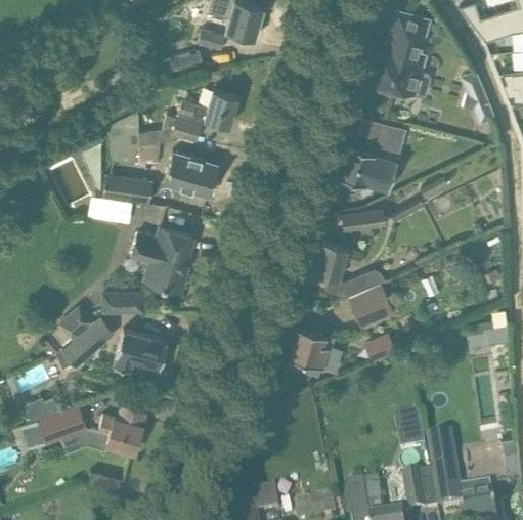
[(211,0),(208,11),(230,17),(226,34),(254,42),(263,9),(235,1),(235,0),(211,0)]
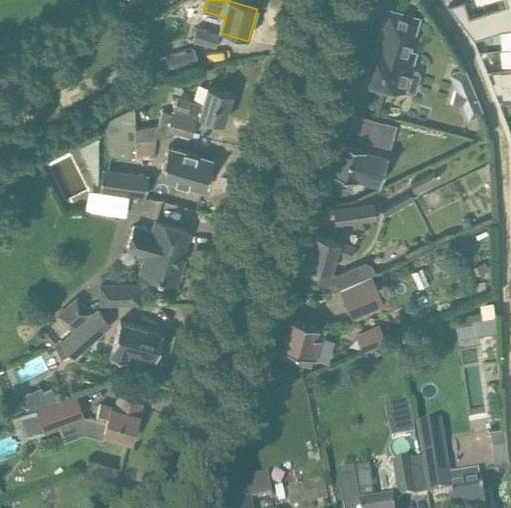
[(464,4),(449,9),(459,23),(467,33),(480,29),(480,28),(484,40),(501,34),(499,17),(510,15),(510,0),(503,0),(506,8),(469,20),(464,4)]
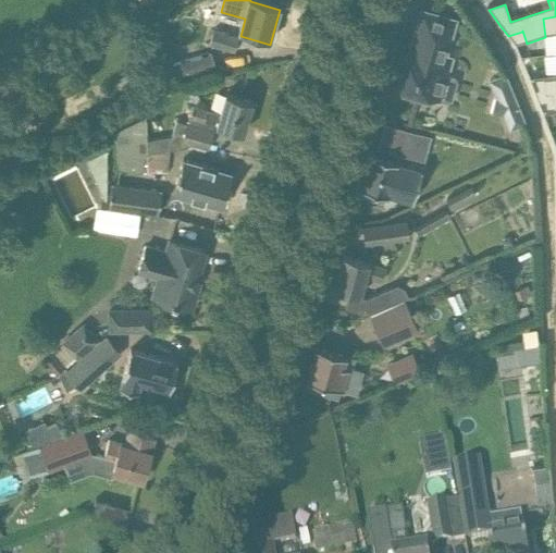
[(399,46),(393,66),(404,69),(400,82),(397,91),(407,94),(410,95),(440,103),(440,102),(447,105),(452,101),(456,85),(454,82),(446,80),(452,61),(445,60),(456,24),(422,14),(412,48),(411,50),(409,49),(399,46)]
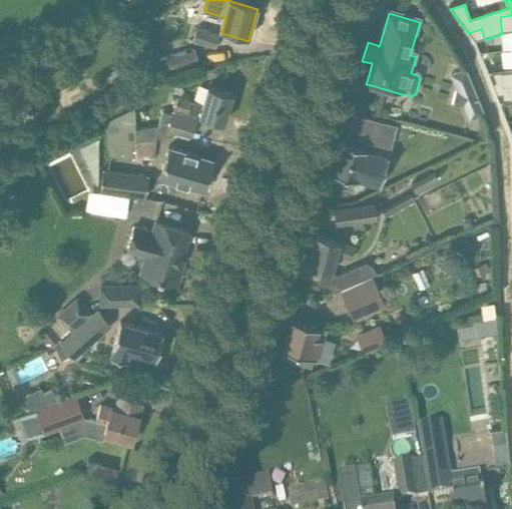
[(511,15),(500,17),(502,34),(511,33),(511,15)]
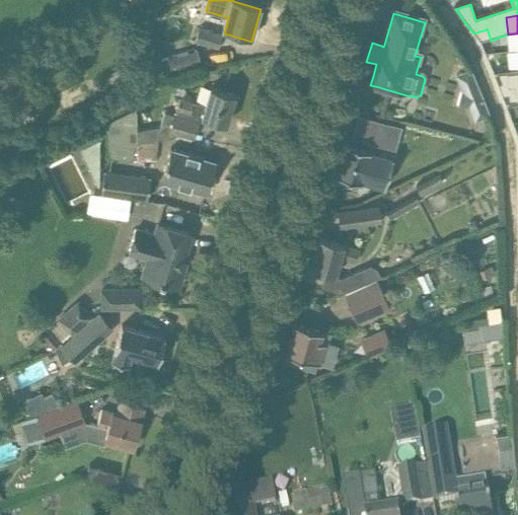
[(487,29),(473,33),(481,44),(491,41),(487,29)]
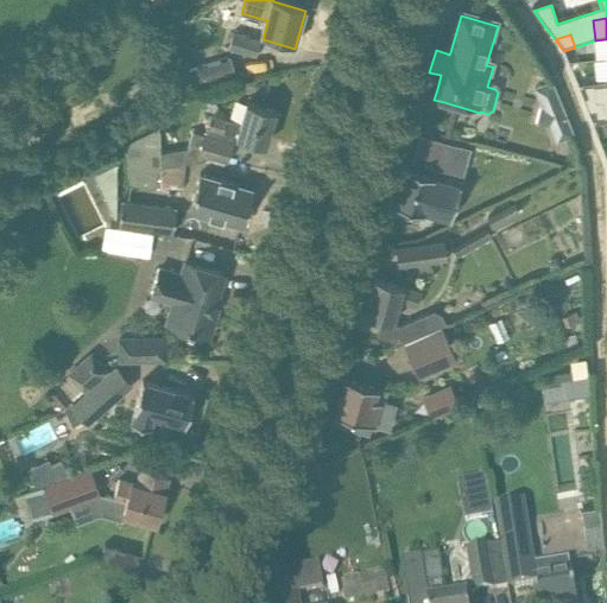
[(257,61),(261,44),(233,36),(229,52),(257,61)]
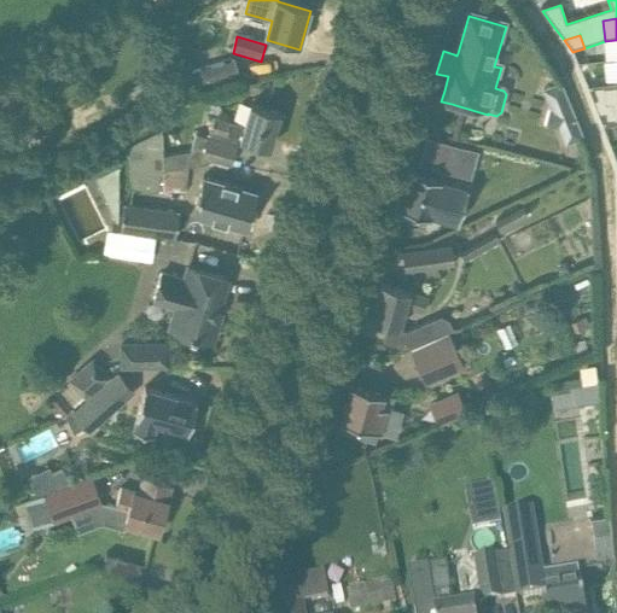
[(565,147),(583,140),(560,85),(542,92),(549,110),(546,126),(558,130),(565,147)]
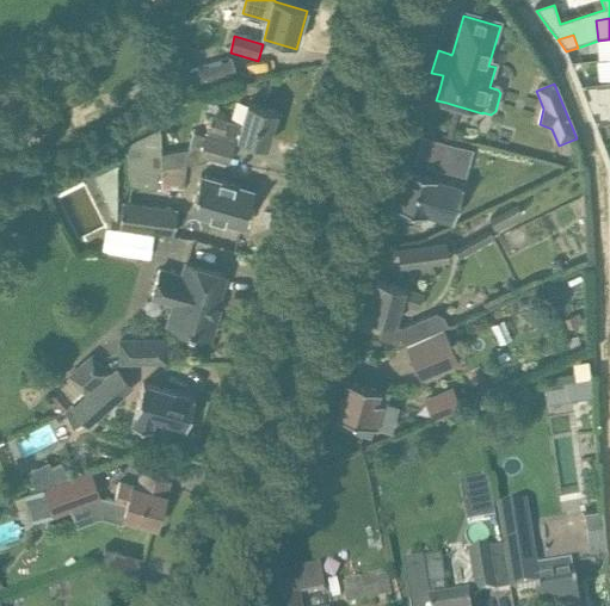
[(609,84),(595,86),(581,87),(589,109),(598,107),(597,106),(604,105),(609,104),(609,84)]
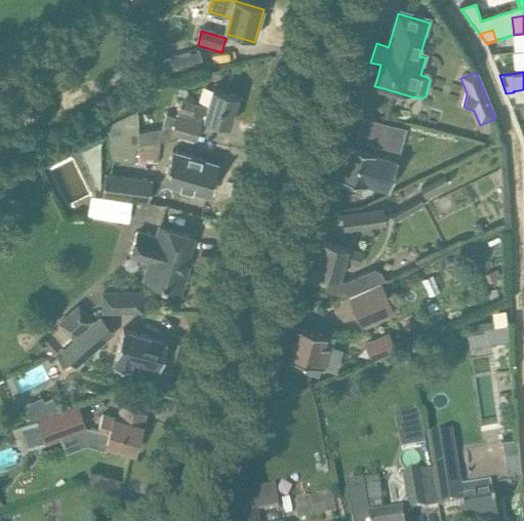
[(514,92),(506,93),(512,109),(522,108),(523,107),(523,89),(519,90),(513,91),(514,92)]
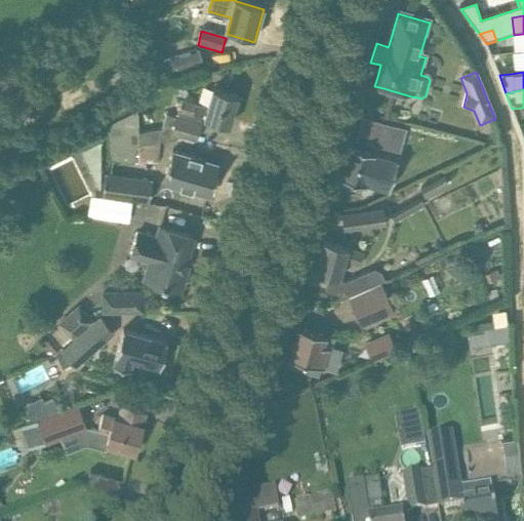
[(229,129),(234,114),(239,115),(243,102),(238,99),(238,98),(218,92),(213,91),(208,110),(183,103),(178,114),(202,121),(209,123),(229,129)]
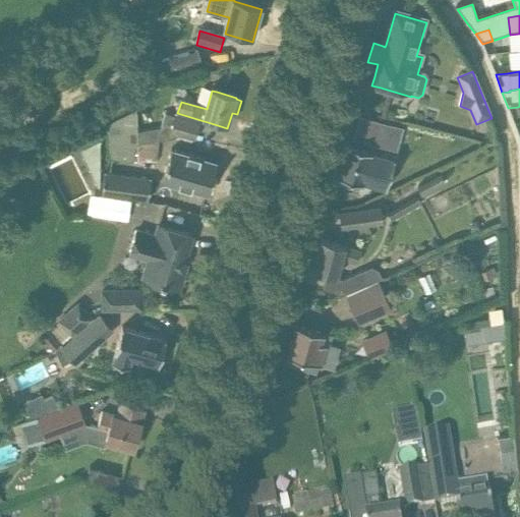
[(200,120),(177,113),(176,119),(166,116),(162,127),(158,144),(165,142),(177,140),(178,136),(194,141),(199,125),(200,120)]
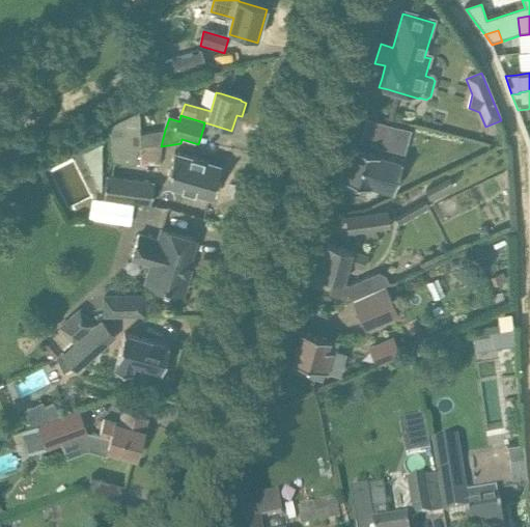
[(367,120),(361,144),(389,153),(396,128),(395,128),(367,120)]
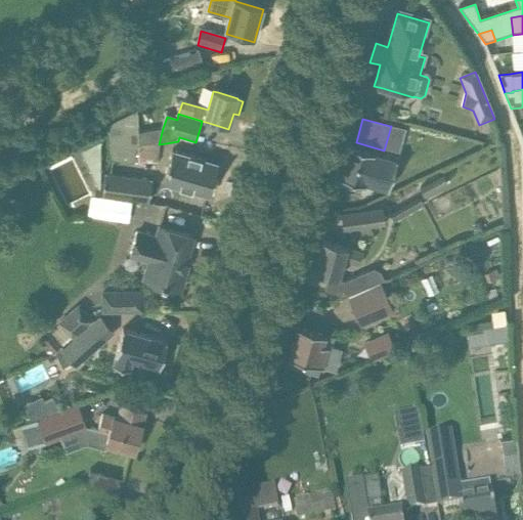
[(350,147),(344,168),(340,167),(334,185),(358,192),(361,184),(365,186),(365,185),(389,191),(390,187),(394,172),(397,162),(374,156),(374,155),(350,147)]
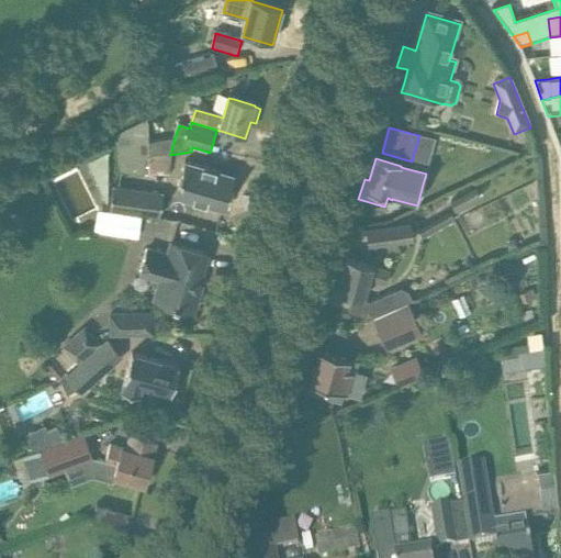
[(186,164),(176,199),(177,199),(224,213),(225,209),(228,210),(233,194),(229,193),(234,178),(186,164)]
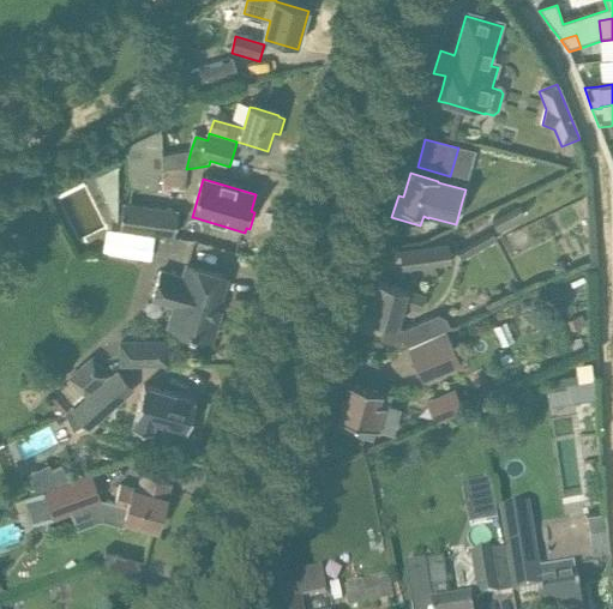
[(124,206),(120,231),(121,231),(175,239),(179,213),(124,206)]
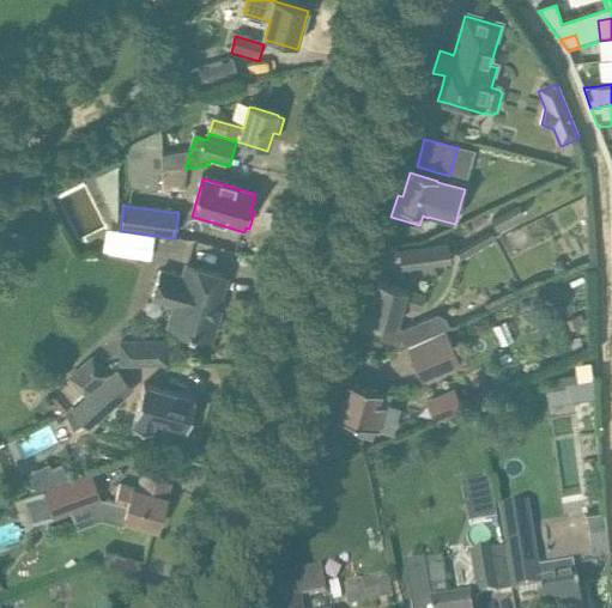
[(519,207),(491,223),(497,233),(525,219),(519,207)]
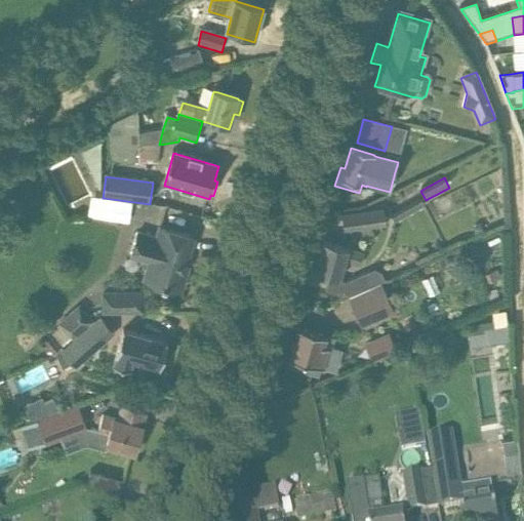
[(90,197),(87,217),(130,225),(133,204),(90,197)]
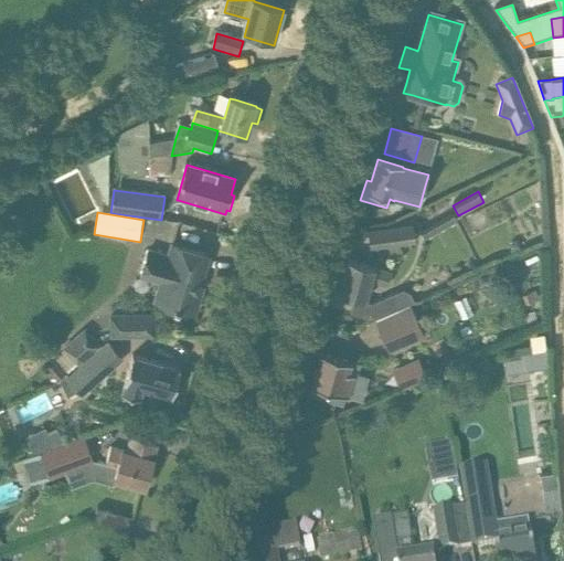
[(453,215),(422,233),(425,241),(457,223),(453,215)]
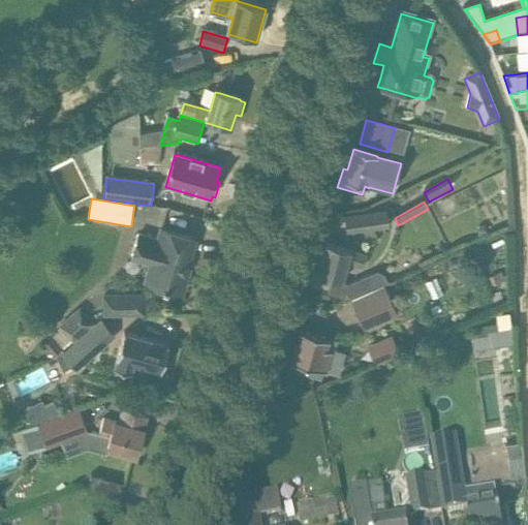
[(389,229),(387,215),(345,219),(346,234),(389,229)]
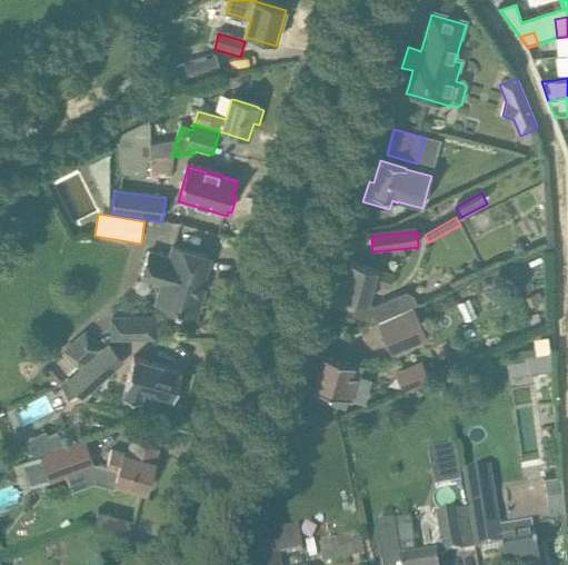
[(515,247),(514,251),(516,257),(525,254),(521,245),(515,247)]
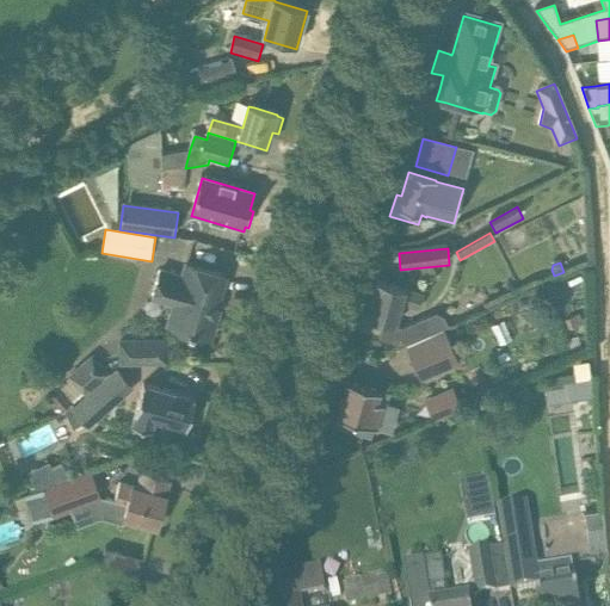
[(226,279),(188,269),(184,277),(159,270),(152,302),(176,308),(170,328),(211,341),(219,317),(215,316),(226,279)]
